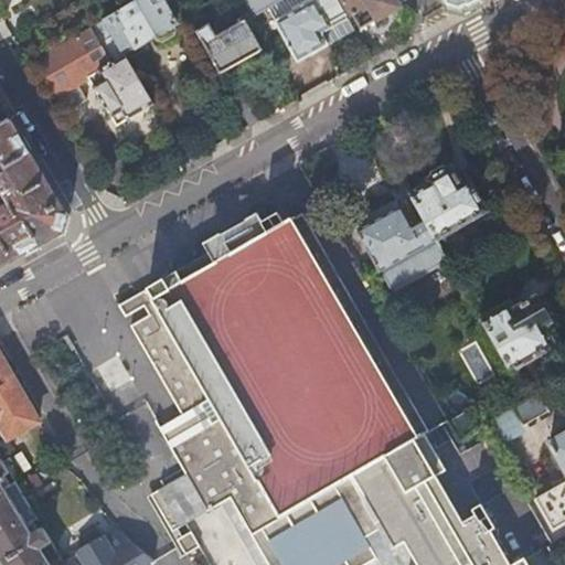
[(179,24),(163,0),(137,0),(105,19),(130,61),(141,53),(139,49),(157,38),(159,40),(164,42),(177,34),(179,30),(177,27),(179,24)]
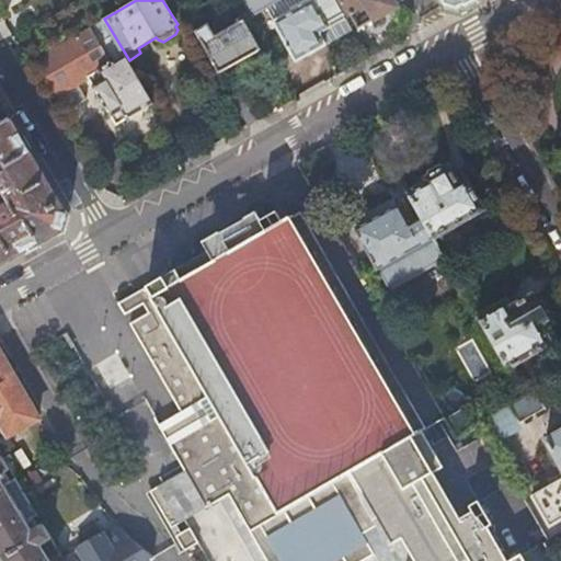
[(241,0),(251,18),(267,8),(276,23),(298,63),(354,31),(336,0),(241,0)]
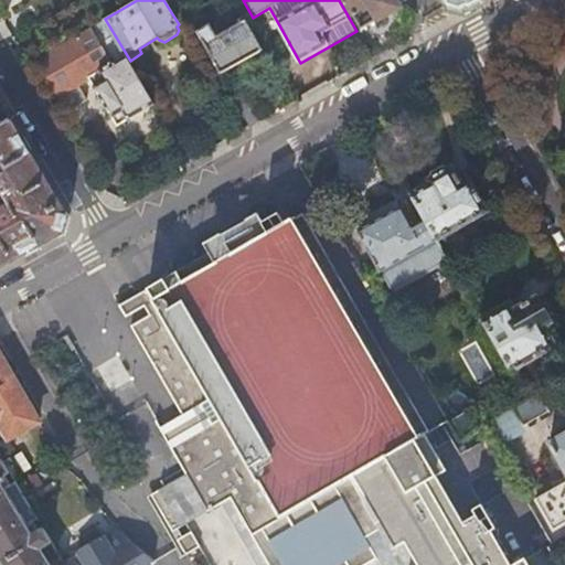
[(347,0),(364,29),(403,7),(398,0),(347,0)]
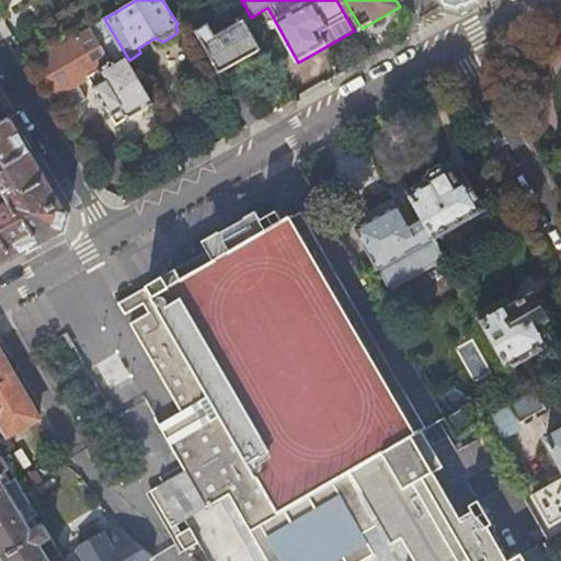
[(129,60),(104,19),(36,58),(67,110),(88,98),(80,82),(90,77),(118,125),(155,103),(129,60)]
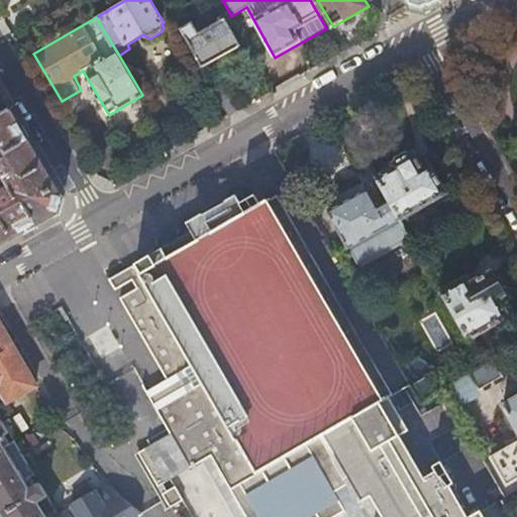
[(193,22),(182,29),(204,68),(241,46),(225,18),(199,33),(193,22)]
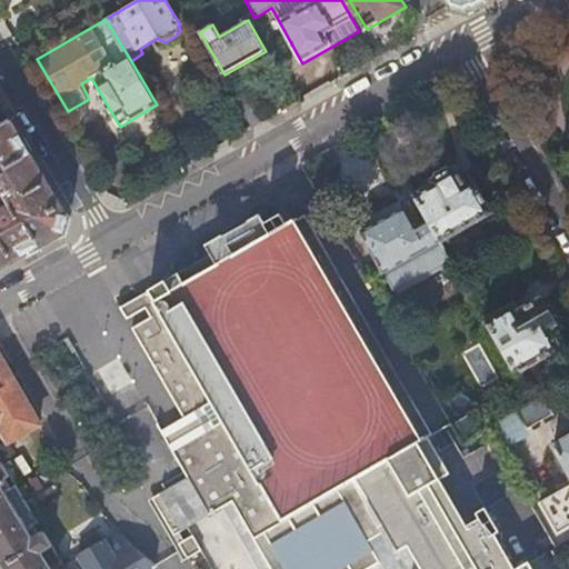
[(240,102),(253,127),(268,119),(253,95),(240,102)]
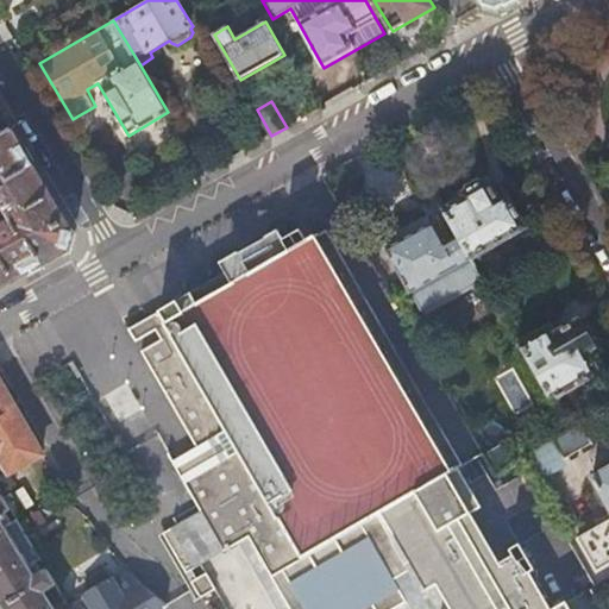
[(0,135),(13,127),(0,106),(0,135)]
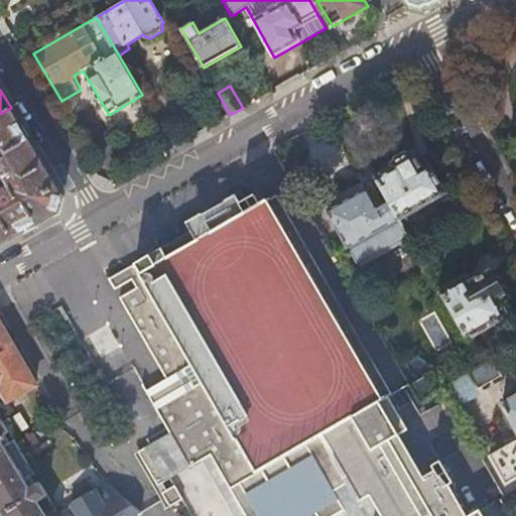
[(37,152),(11,108),(0,114),(0,177),(5,175),(10,184),(0,189),(0,242),(57,211),(62,195),(37,152)]
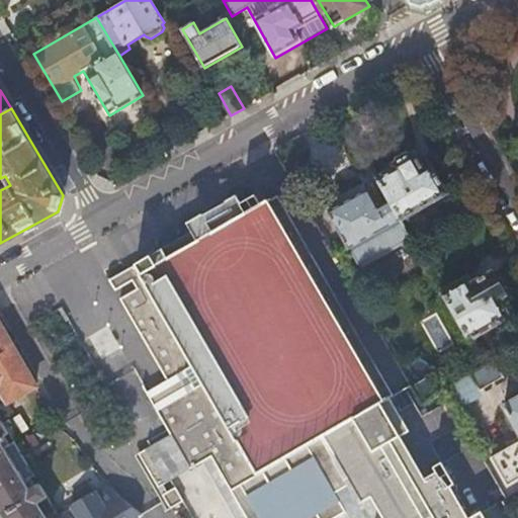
[(395,170),(376,180),(379,184),(400,220),(445,194),(430,167),(423,171),(414,155),(412,156),(411,153),(407,153),(396,159),(394,163),(395,166),(393,167),(395,170)]
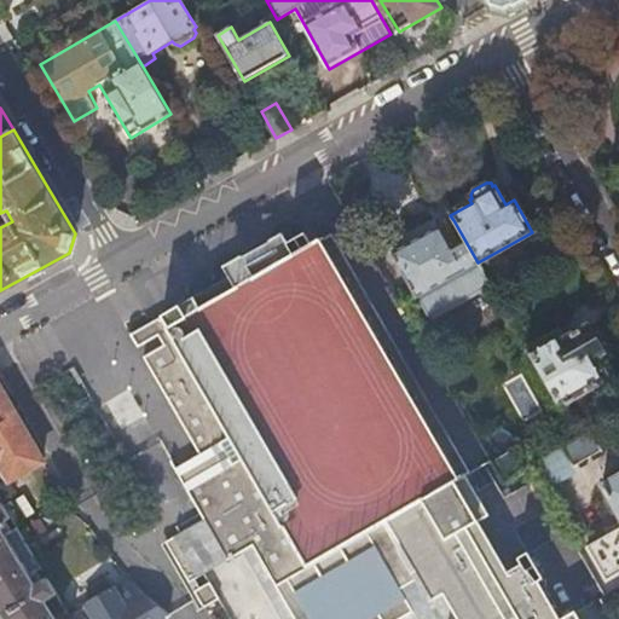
[(450,215),(449,212),(388,247),(393,254),(453,220),(450,215)]
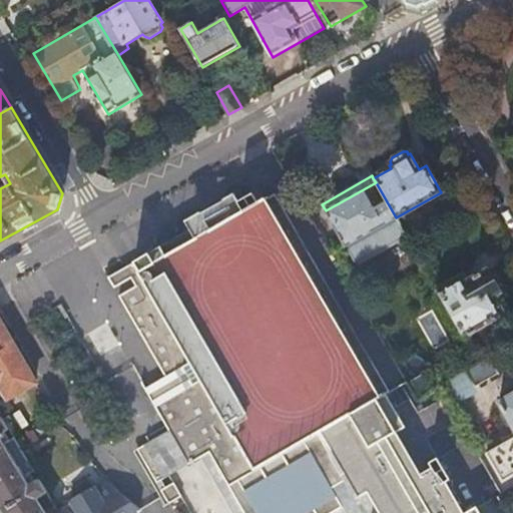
[(376,182),(326,210),(346,245),(396,217),(376,182)]
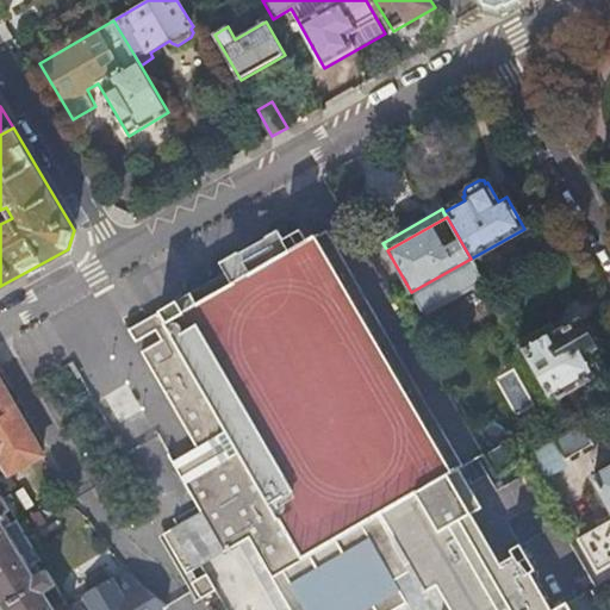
[(440,481),(466,467),(328,230),(309,242),(303,230),(153,316),(129,329),(137,342),(156,330),(162,340),(142,352),(197,447),(185,454),(173,460),(201,512),(224,552),(238,543),(249,537),(272,578),(440,481)]
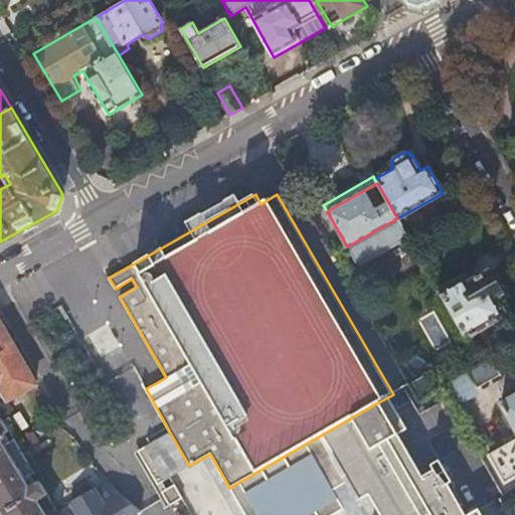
[(417,252),(402,228),(393,233),(407,259),(417,252)]
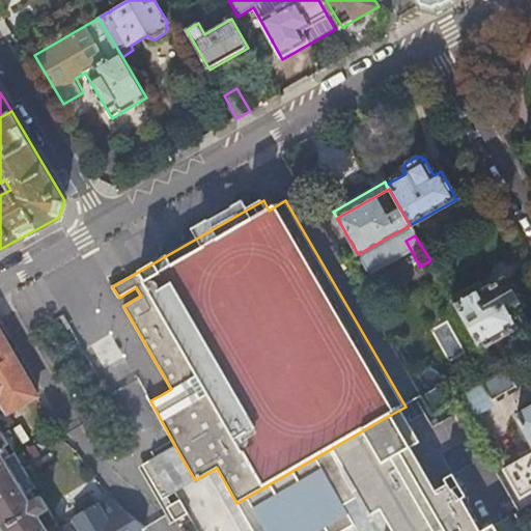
[(452,300),(480,348),(526,322),(504,282),(483,292),(479,285),(452,300)]
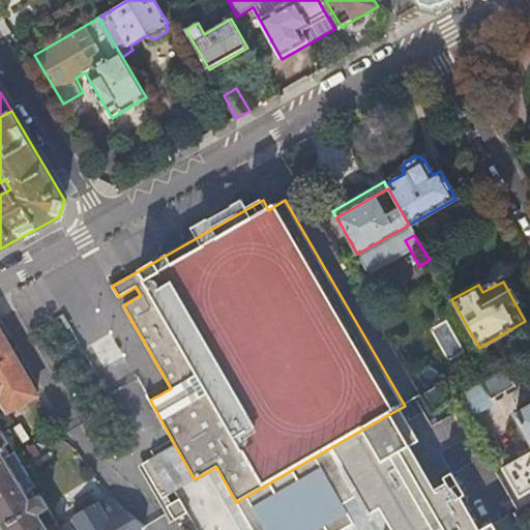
[(0,399),(8,412),(36,394),(0,332),(0,529),(47,529),(38,514),(50,507),(42,495),(37,497),(32,488),(36,484),(16,450),(10,452),(6,445),(10,442),(3,430),(0,432),(0,399)]
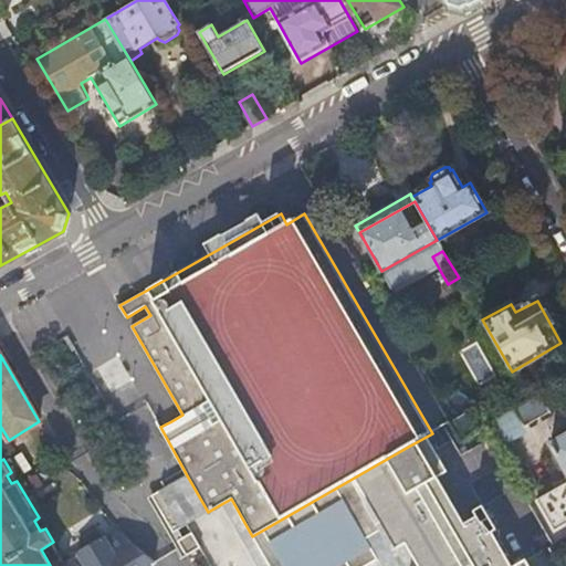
[(548,410),(538,394),(514,408),(524,426),(548,410)]
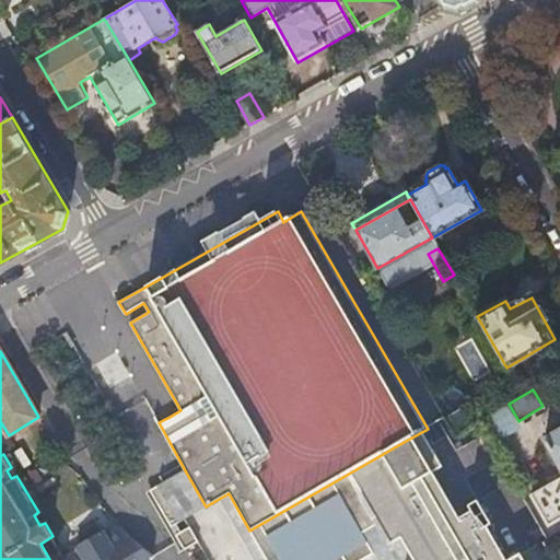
[(559,429),(545,439),(559,465),(559,476),(531,493),(548,525),(559,517),(559,429)]
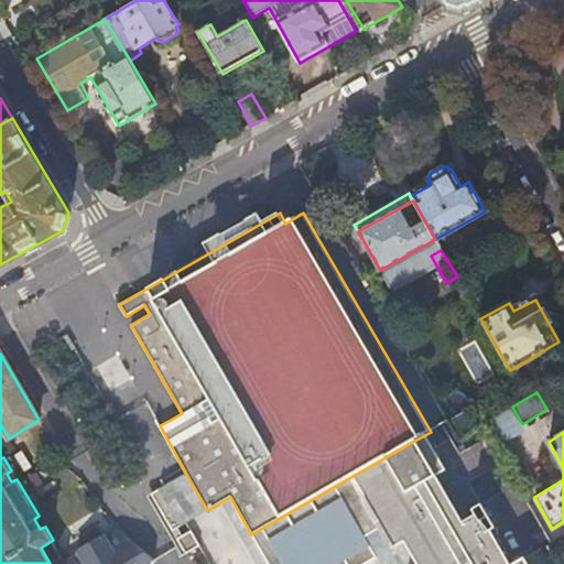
[(407,445),(251,534),(268,563),(365,563),(376,557),(365,538),(379,529),(387,542),(397,560),(409,553),(414,563),(528,563),(525,559),(514,563),(510,563),(491,531),(496,529),(483,506),(473,510),(476,516),(464,523),(436,476),(426,481),(407,445)]
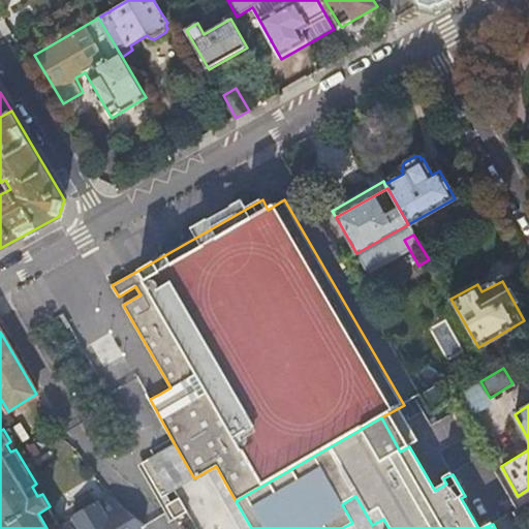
[(194,478),(175,444),(163,450),(155,455),(175,490),(194,478)]
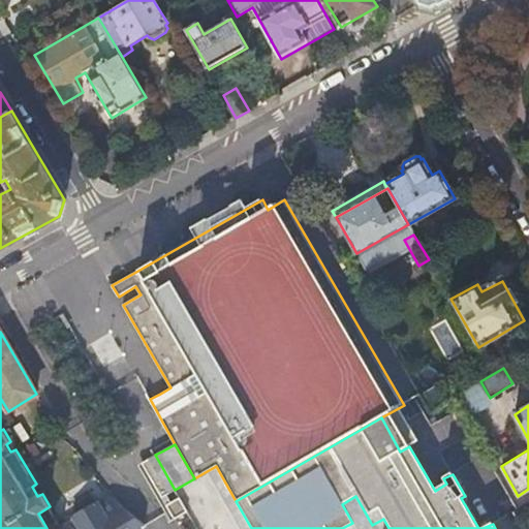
[(175,490),(155,455),(142,462),(162,497),(175,490)]
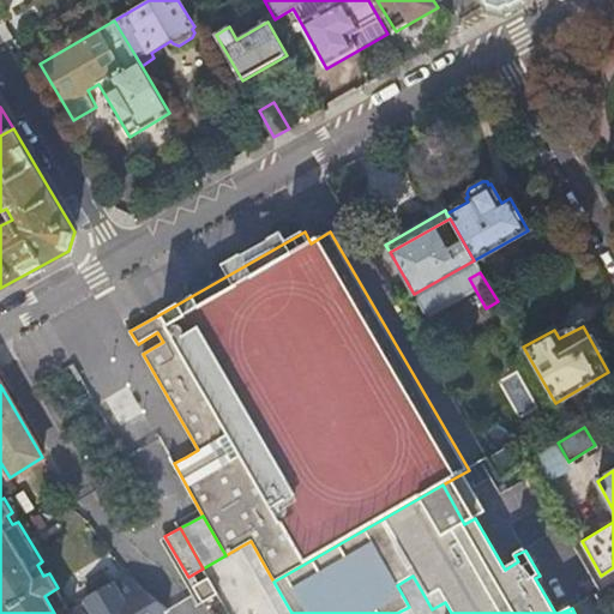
[(251,541),(240,547),(278,613),(433,613),(432,609),(421,590),(413,576),(397,585),(409,607),(397,613),(292,613),(274,582),(251,541)]
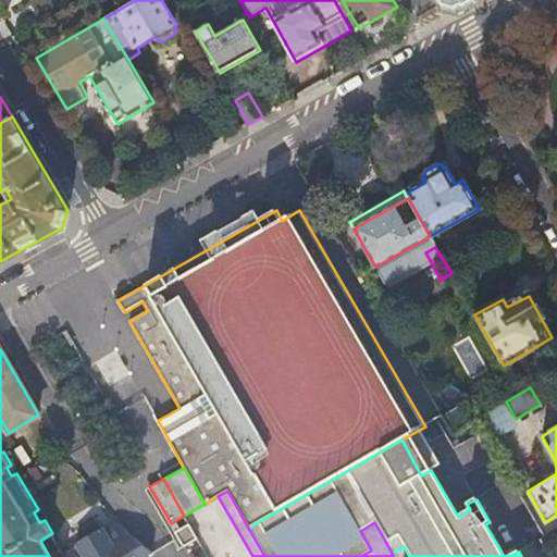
[(188,544),(197,539),(189,523),(175,531),(184,546),(188,544)]
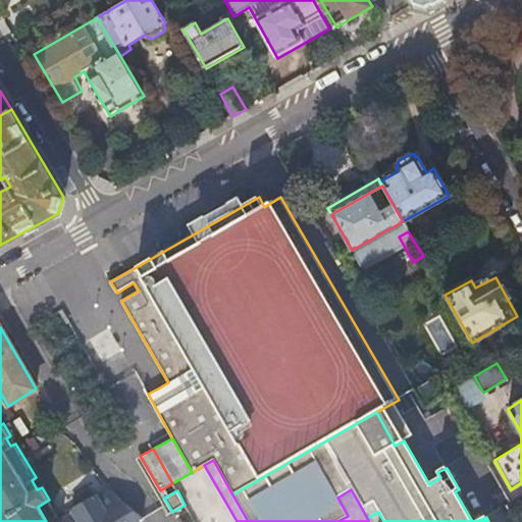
[(113,521),(96,493),(72,508),(74,512),(61,520),(62,521),(113,521)]
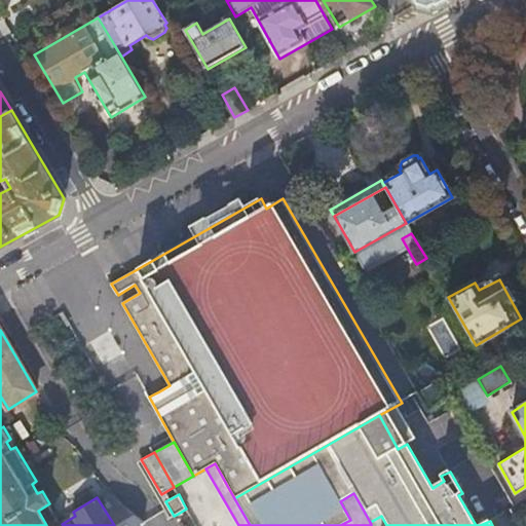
[(386,525),(381,516),(370,522),(371,525),(386,525)]
